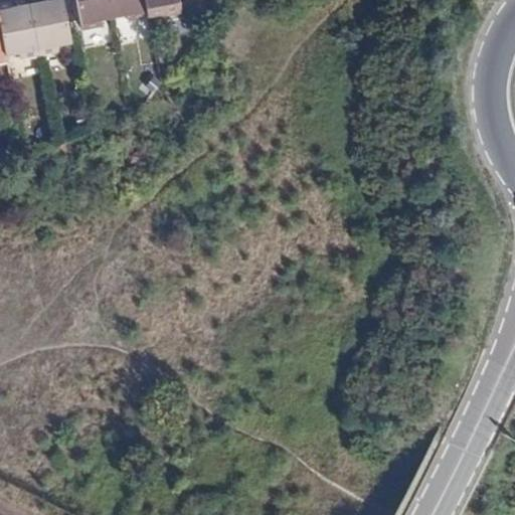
[(22,59),(41,55),(30,3),(12,7),(10,0),(6,0),(0,1),(0,24),(6,56),(21,53),(22,59)]
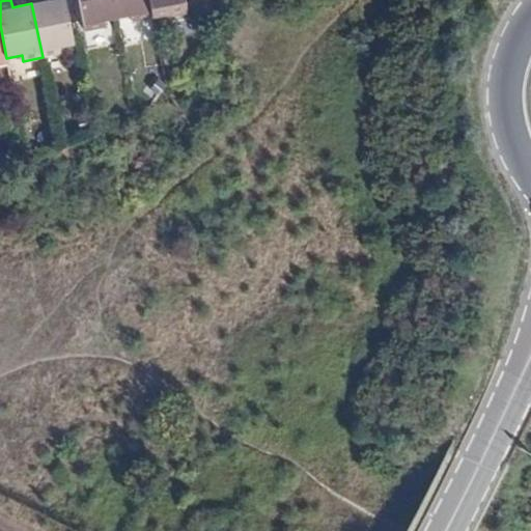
[(46,0),(31,3),(43,57),(60,54),(60,48),(75,44),(65,3),(64,0),(46,0)]
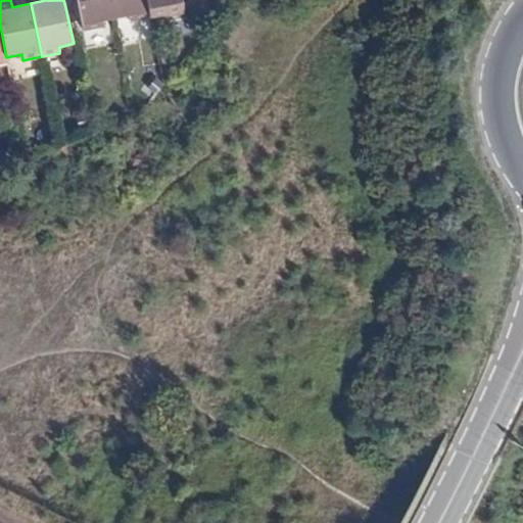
[(102,21),(115,18),(111,0),(77,0),(85,32),(103,27),(102,21)]
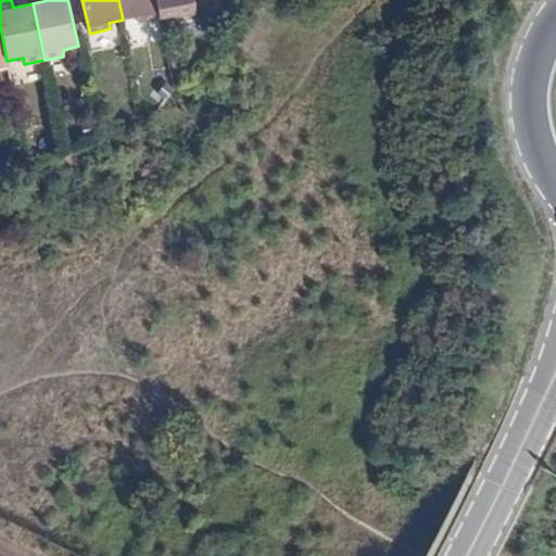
[(137,24),(159,20),(154,0),(118,0),(123,20),(135,16),(137,24)]
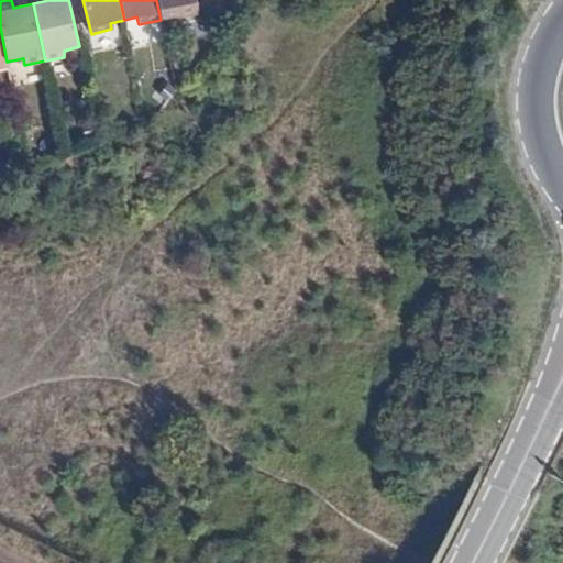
[(156,0),(161,20),(175,17),(177,24),(198,19),(194,0),(156,0)]
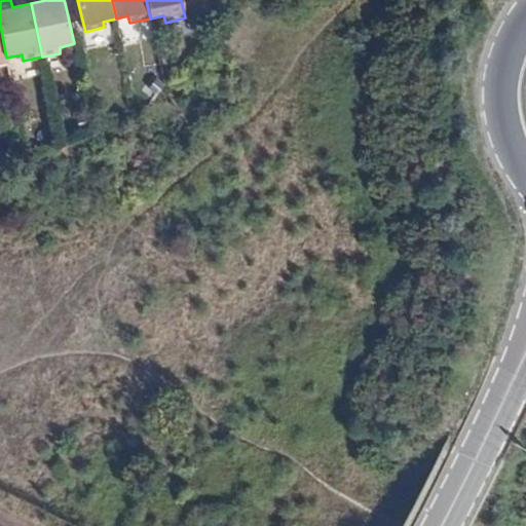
[(0,65),(8,64),(6,58),(0,25),(0,65)]
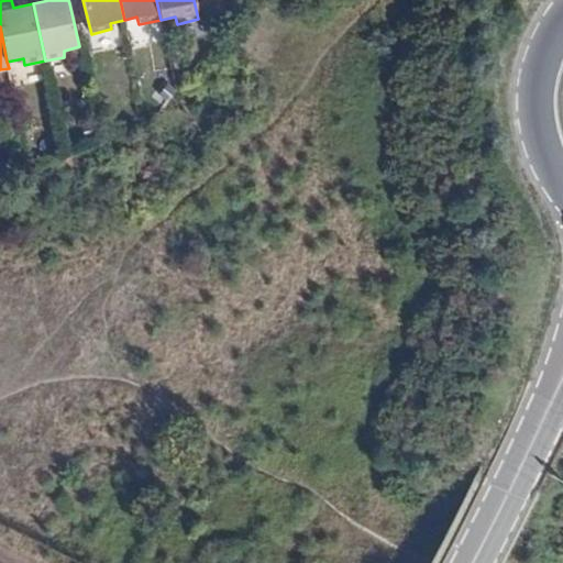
All buildings are outlined.
